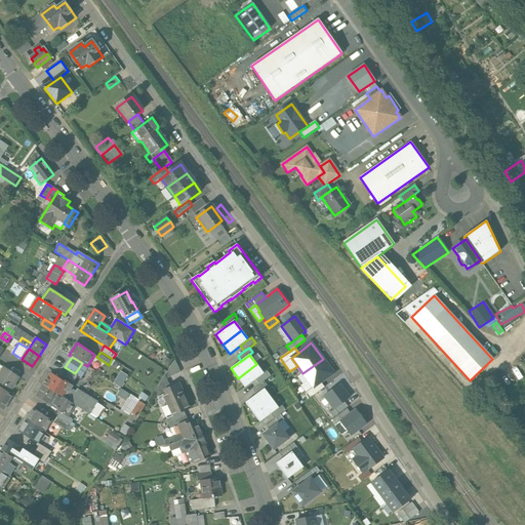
[(333,373),(323,359),(303,373),(307,379),(313,389),(321,382),(333,373)]
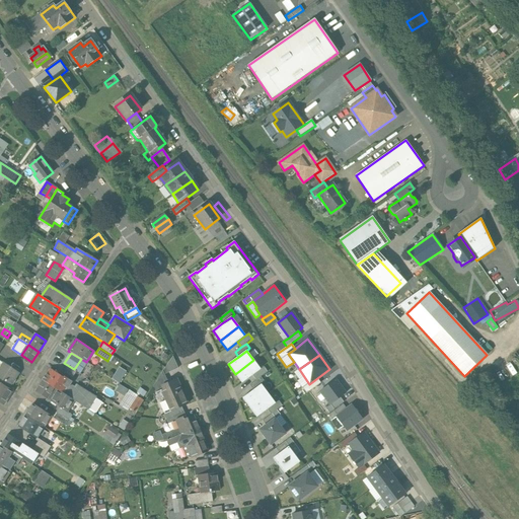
[(172,357),(162,372),(164,375),(178,368),(172,357)]
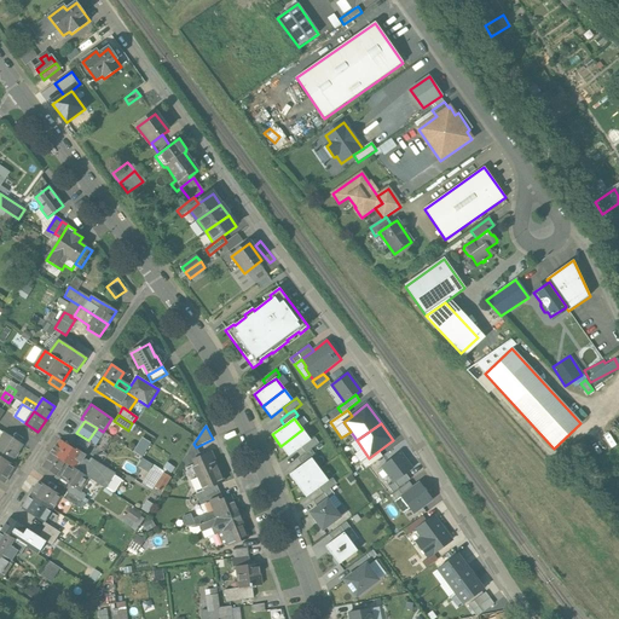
[(302,429),(281,446),(289,457),(301,447),(311,441),(302,429)]
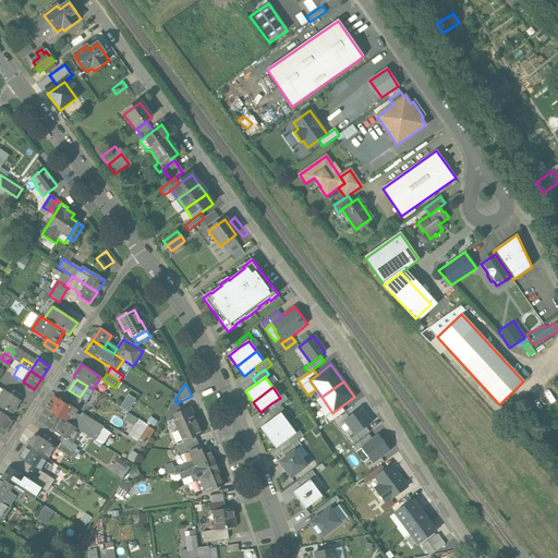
[(128,396),(119,389),(114,395),(123,401),(128,396)]
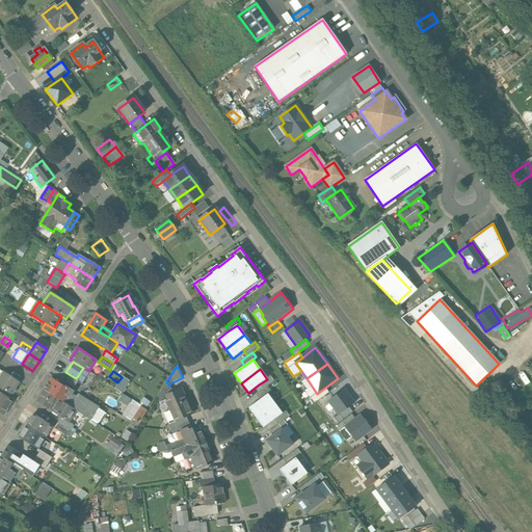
[(20,383),(4,373),(0,378),(0,392),(9,399),(20,383)]
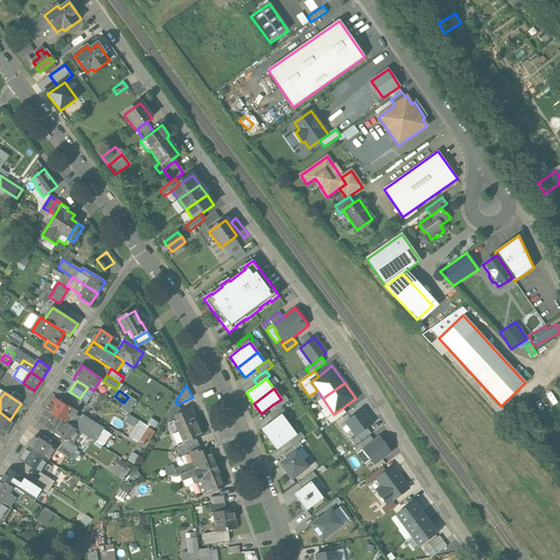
[(124,407),(131,412),(140,400),(132,395),(124,407)]
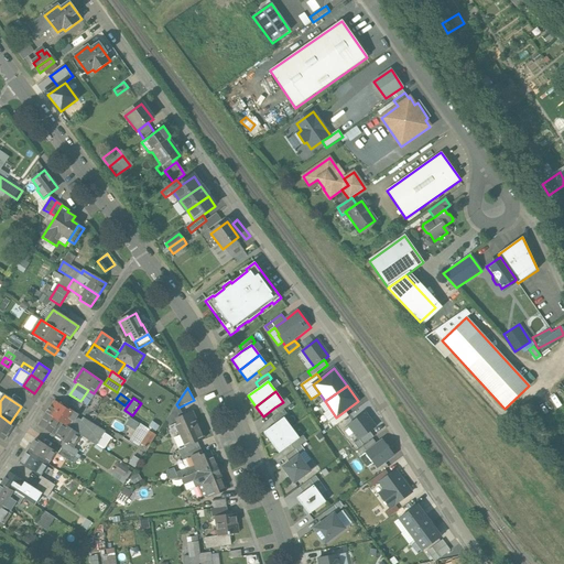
[(286,399),(283,402),(274,408),(279,413),(291,404),(286,399)]
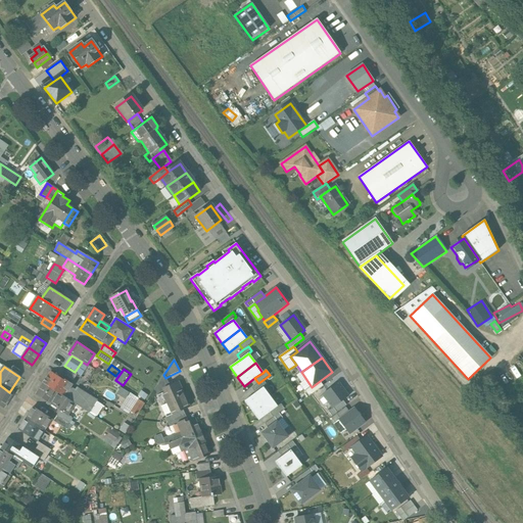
[(62,380),(51,373),(44,383),(76,403),(89,413),(96,401),(79,390),(77,392),(69,388),(70,386),(61,381),(62,380)]
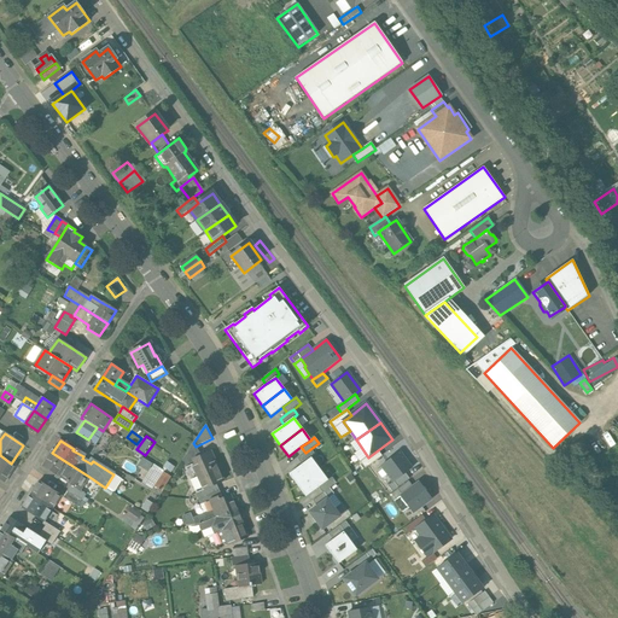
[(193,442),(182,460),(185,465),(186,465),(186,467),(192,465),(199,462),(197,456),(199,456),(199,455),(196,447),(193,443),(193,442)]
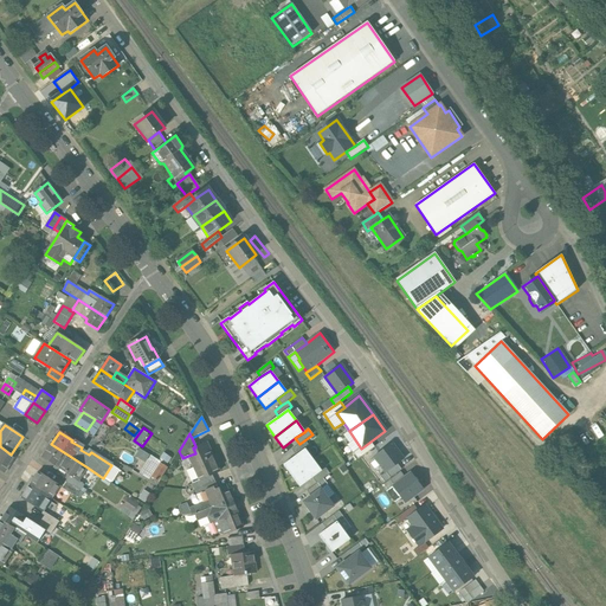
[(361,449),(354,438),(346,444),(358,461),(374,447),(371,442),(361,449)]
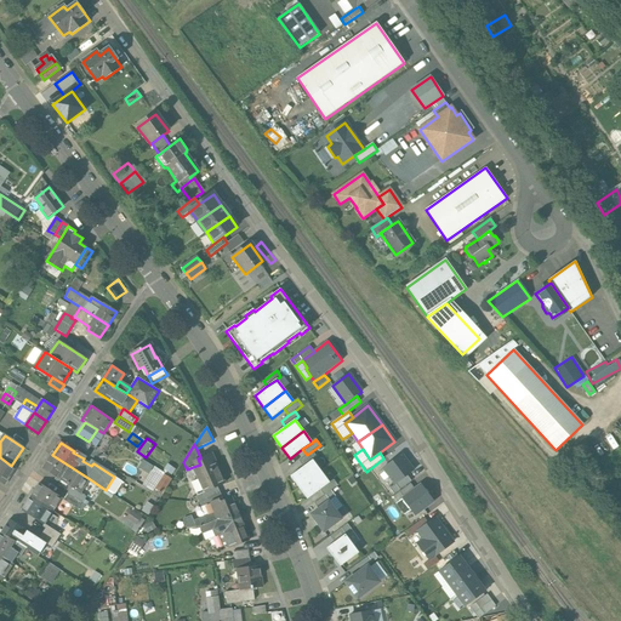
[(298,461),(303,467),(313,460),(317,457),(312,451),(298,461)]
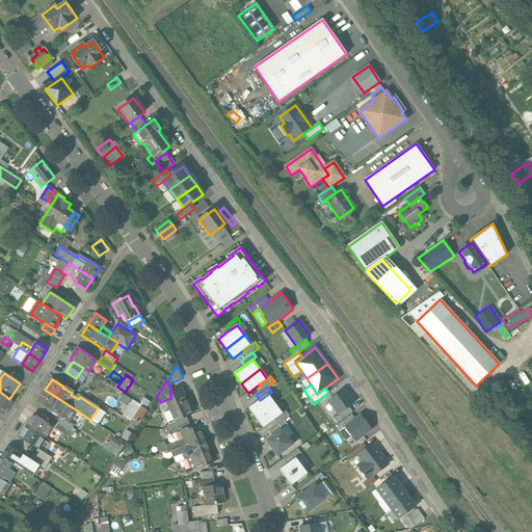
[(182,388),(171,392),(171,393),(169,393),(171,398),(165,400),(160,402),(164,411),(168,409),(170,415),(174,414),(177,421),(185,417),(193,414),(182,388)]
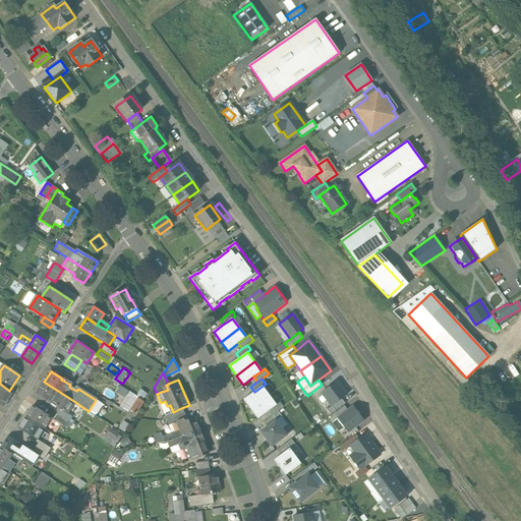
[(75,402),(44,382),(38,393),(61,408),(68,412),(75,402)]
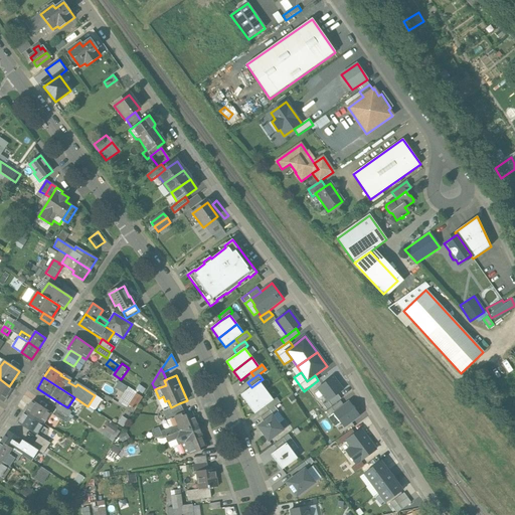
[(333,377),(318,388),(328,401),(338,394),(343,390),(333,377)]
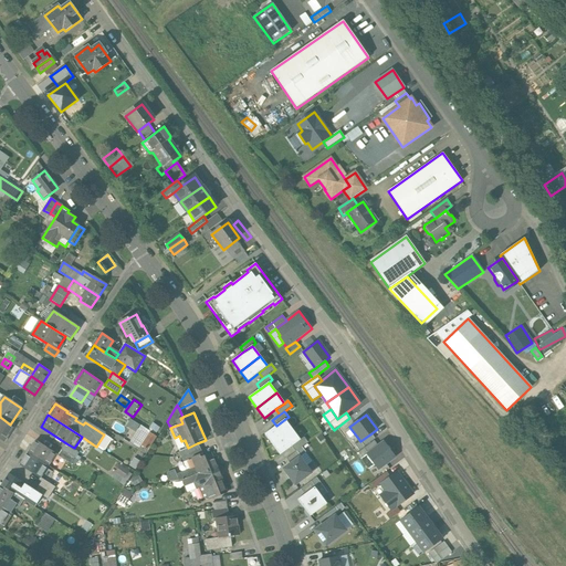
[(0,417),(0,438),(4,441),(14,427),(10,425),(0,417)]
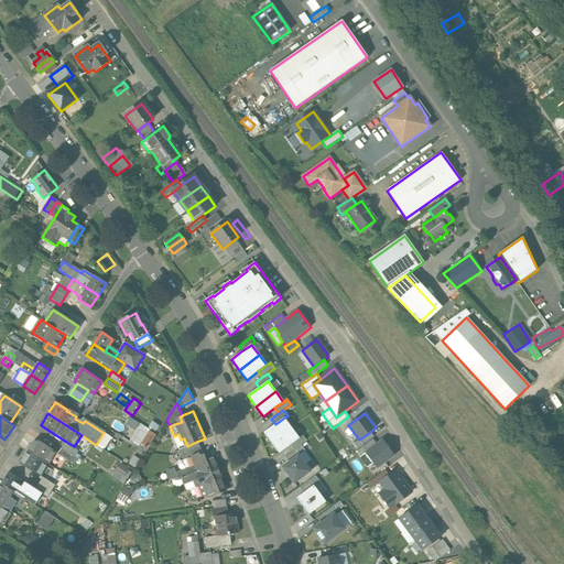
[(271,443),(292,429),(284,418),(275,424),(263,433),(271,443)]
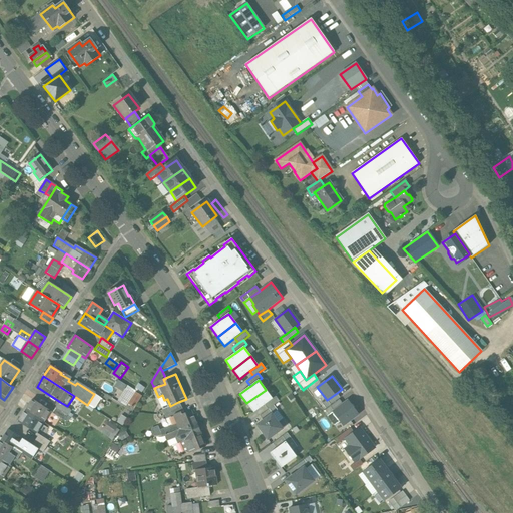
[(128,405),(138,390),(130,384),(120,399),(128,405)]
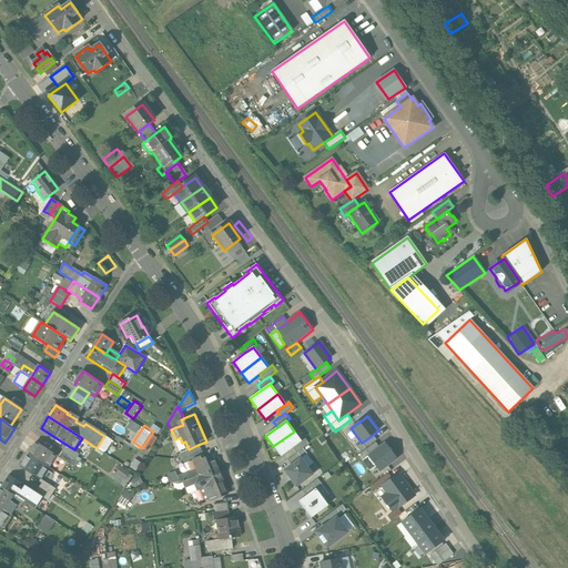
[(294,432),(273,446),(281,457),(293,448),(302,442),(294,432)]
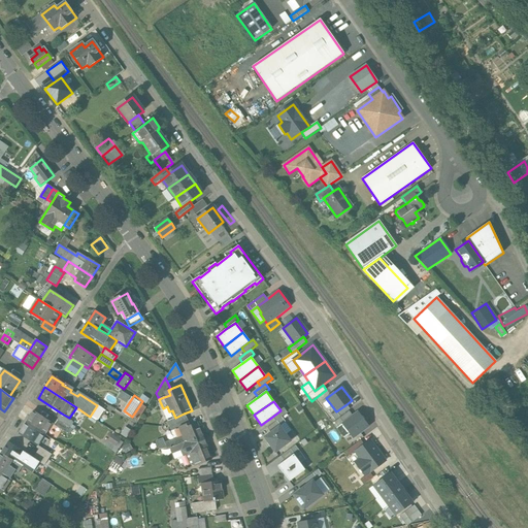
[(135,414),(141,418),(150,406),(142,402),(135,414)]
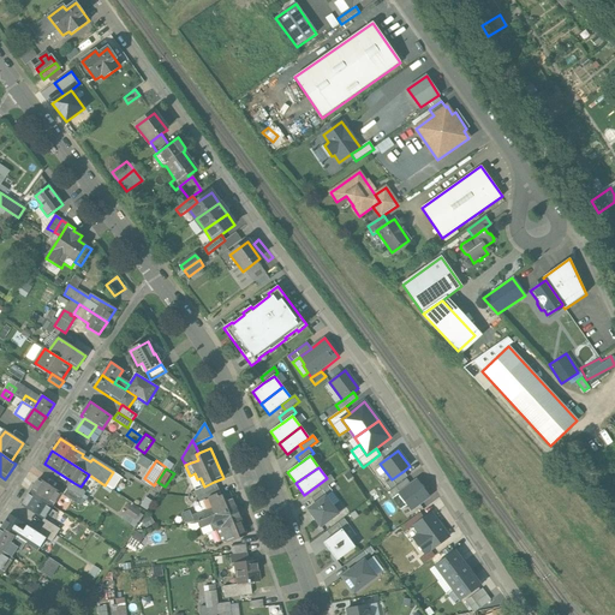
[(117,471),(112,487),(120,489),(125,475),(117,471)]
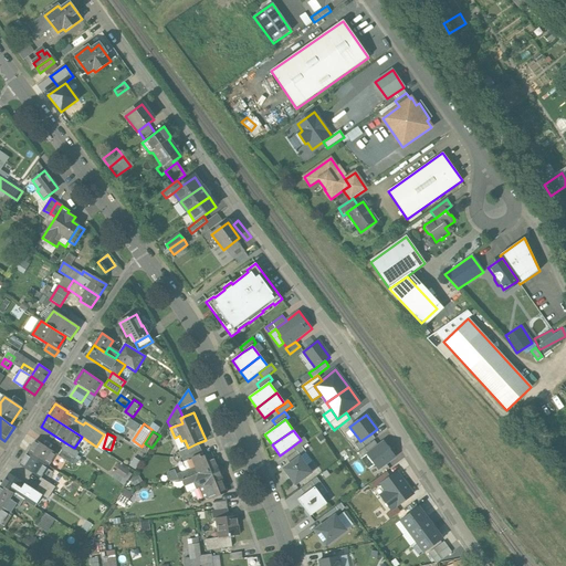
[(375,439),(371,433),(360,441),(355,446),(359,451),(375,439)]
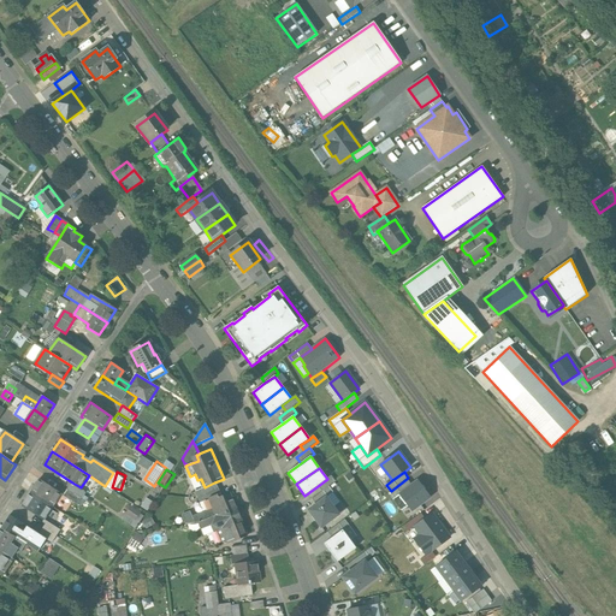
[(331,477),(327,479),(318,486),(321,492),(329,487),(335,483),(331,477)]
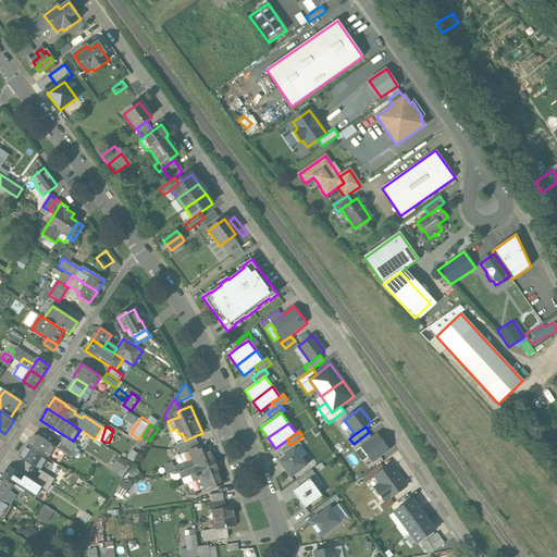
[(56,446),(36,433),(28,445),(48,458),(56,446)]
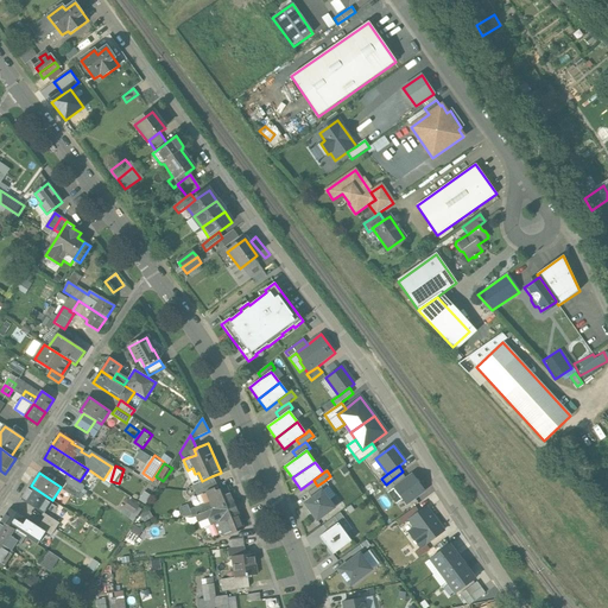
[(394,488),(406,480),(401,474),(385,487),(388,492),(394,488)]
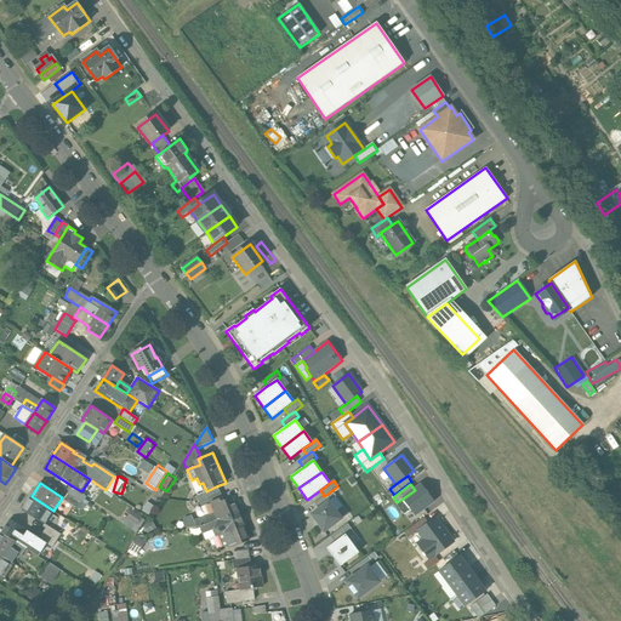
[(415,490),(403,499),(415,516),(433,502),(421,485),(415,490)]
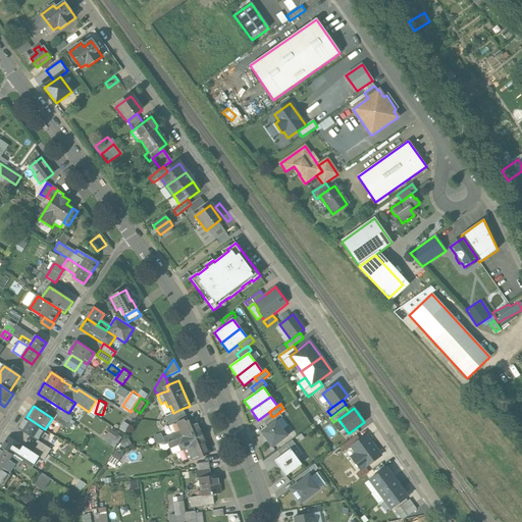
[(68,413),(61,409),(58,414),(69,422),(73,416),(68,413)]
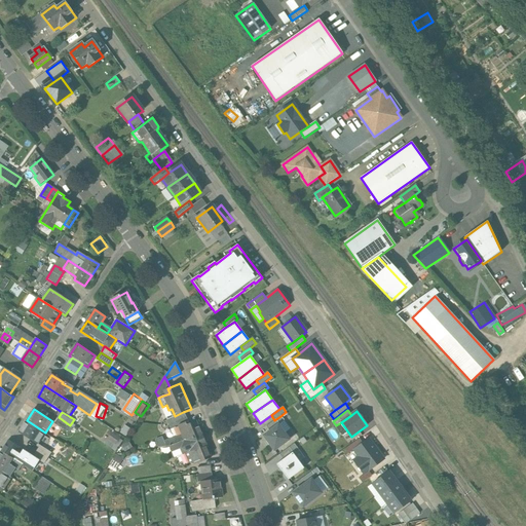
[(175,416),(167,419),(172,428),(178,426),(187,422),(183,412),(175,416)]
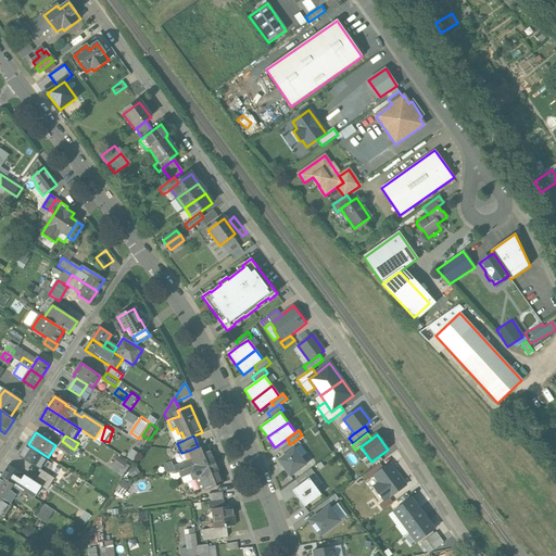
[(285,456),(294,450),(301,444),(297,440),(290,444),(281,451),(285,456)]
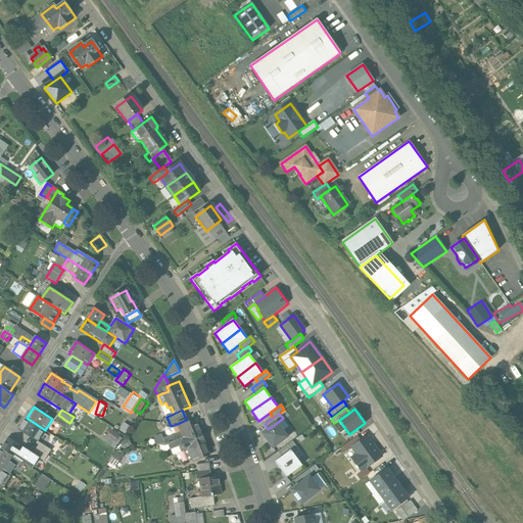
[(69,423),(58,415),(54,421),(66,428),(69,423)]
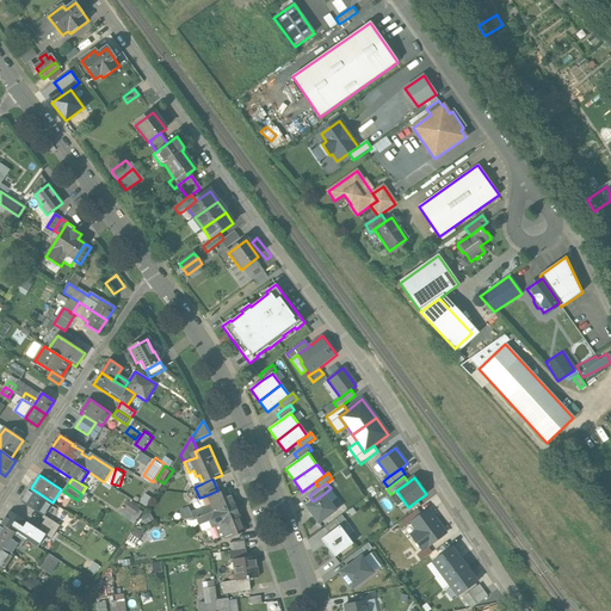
[(31,488),(22,501),(43,516),(53,503),(31,488)]
